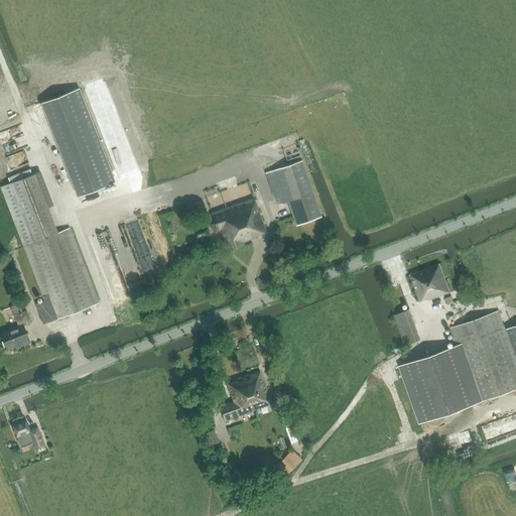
[(41,103),(57,145),(78,197),(100,188),(115,182),(79,88),(41,103)]
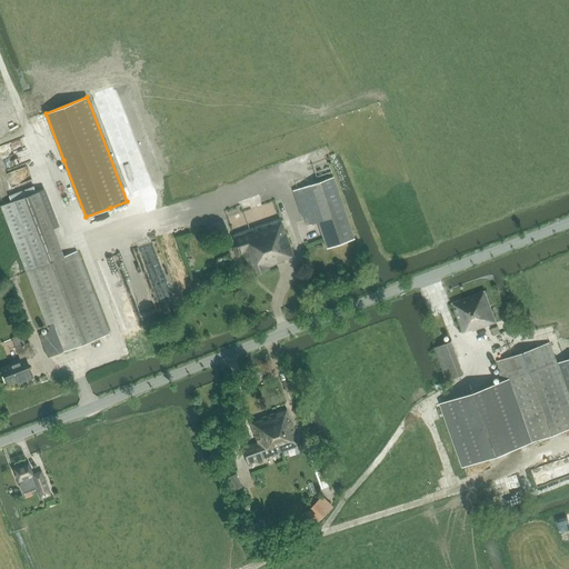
[(355,239),(333,176),(292,190),(302,217),(305,217),(308,226),(318,222),(327,249),(355,239)]
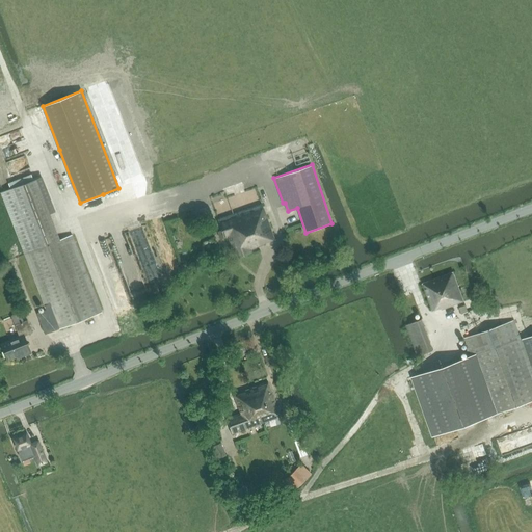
[(1,193),(0,193),(1,195),(4,204),(19,240),(24,254),(59,239),(50,214),(53,212),(41,178),(33,181),(31,175),(8,183),(10,189),(1,193)]
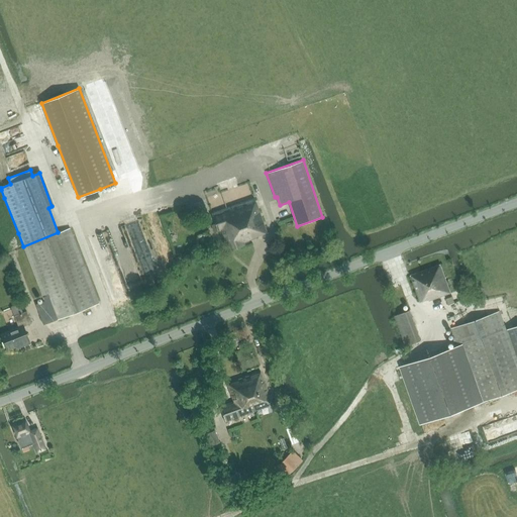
[(215,223),(211,225),(213,232),(221,229),(223,236),(226,235),(231,248),(244,244),(243,242),(256,237),(256,235),(268,232),(254,198),(211,213),(215,223)]
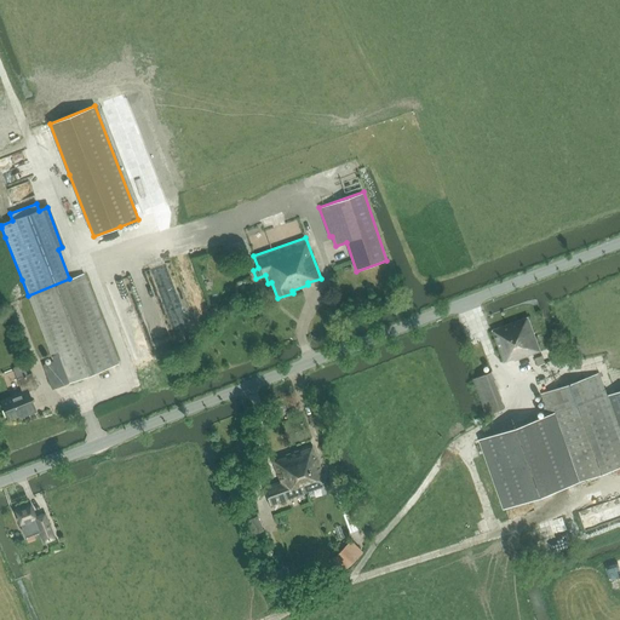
[(69,279),(28,296),(51,355),(53,361),(42,365),(52,390),(119,363),(84,274),(69,279)]
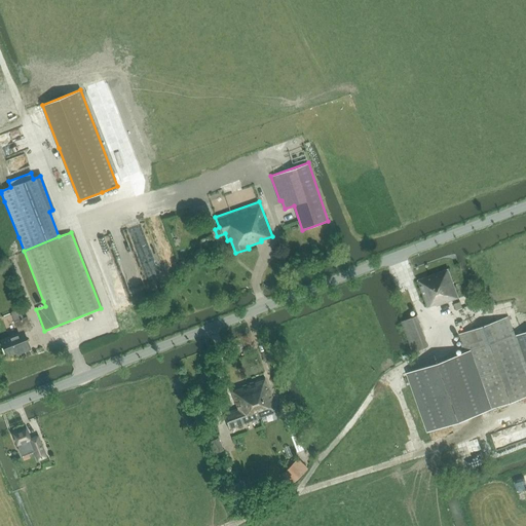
[(437,306),(459,298),(448,268),(417,279),(427,306),(429,305),(429,306),(436,305),(437,306)]
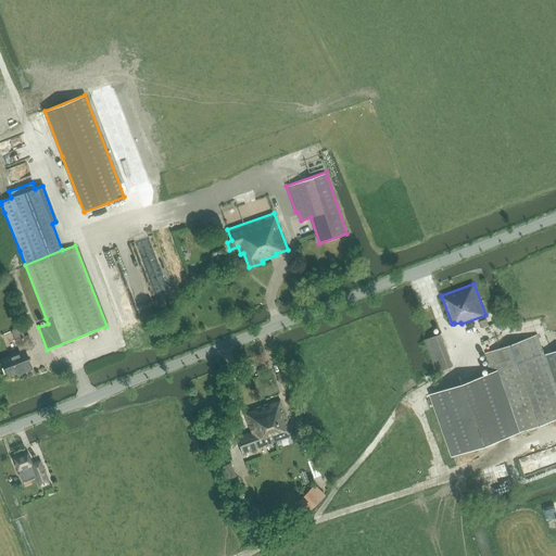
[(0,358),(7,376),(21,371),(22,373),(33,368),(26,351),(34,348),(28,335),(24,336),(21,327),(11,331),(15,340),(20,352),(0,358)]
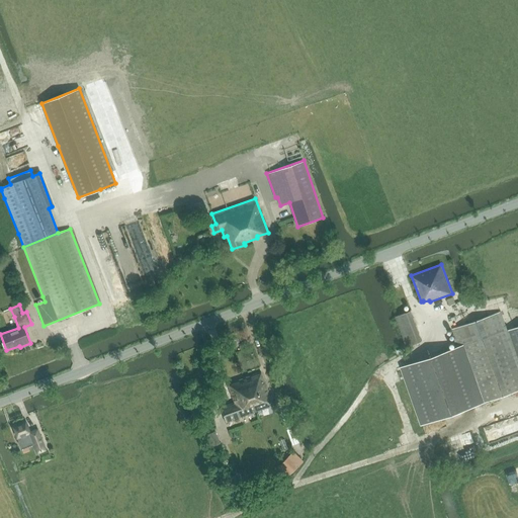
[(410,310),(396,315),(408,346),(421,341),(410,310)]
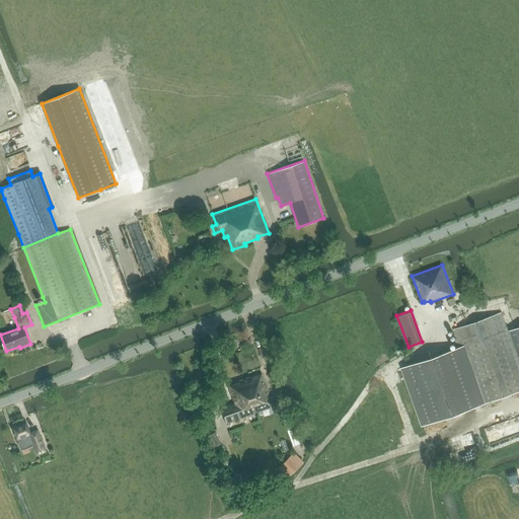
[(518,391),(518,360),(502,312),(453,329),(459,347),(479,404),(518,391)]
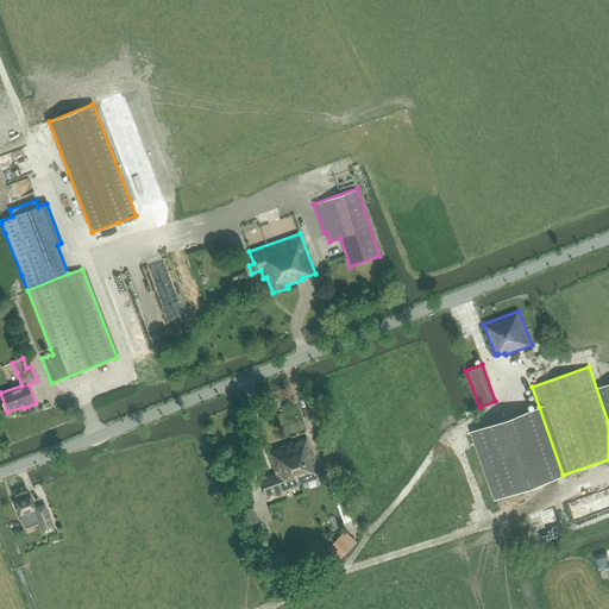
[(608,383),(598,388),(608,418),(608,383)]
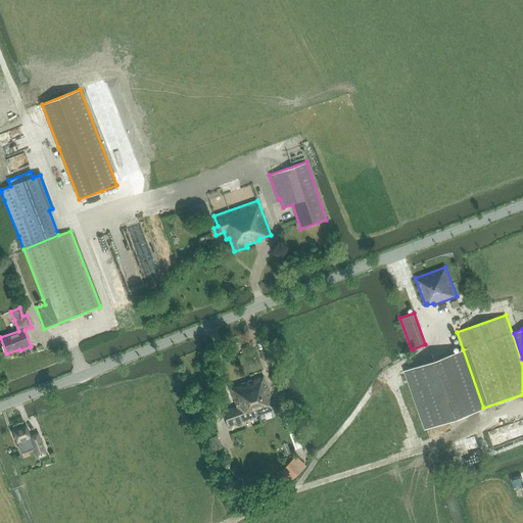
[(406,369),(415,394),(418,402),(426,428),(483,408),(463,349),(406,369)]
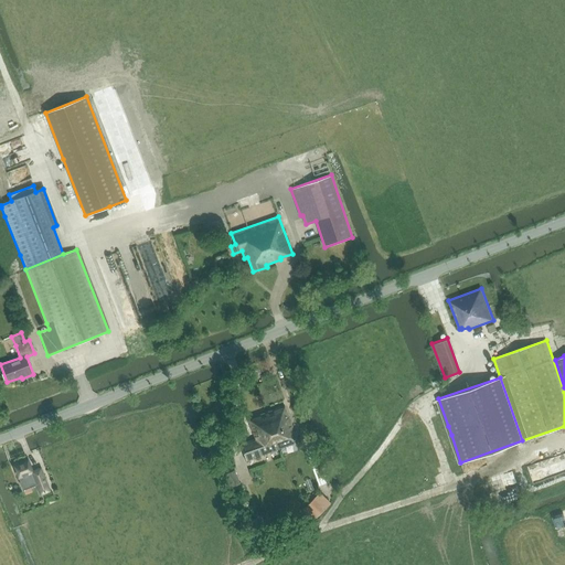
[(298,443),(284,406),(248,419),(254,439),(241,444),(246,461),(274,451),(298,443)]
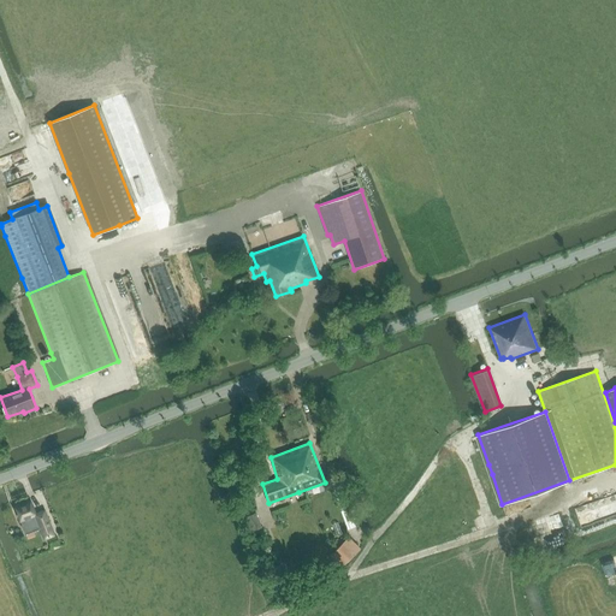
[(31,502),(16,508),(25,534),(28,539),(35,535),(33,531),(40,528),(43,539),(54,535),(45,510),(35,514),(31,502)]
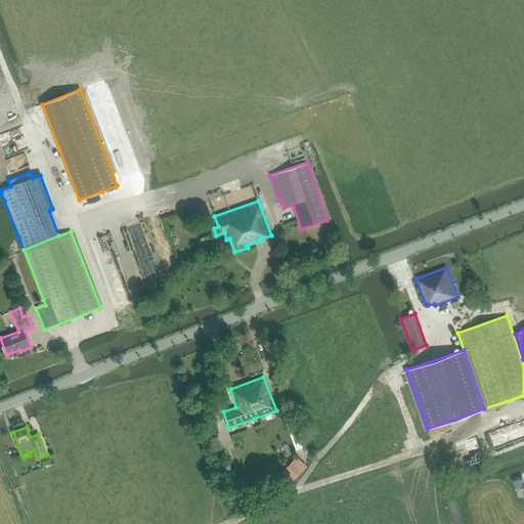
[(48,456),(41,460),(43,465),(51,462),(48,456)]
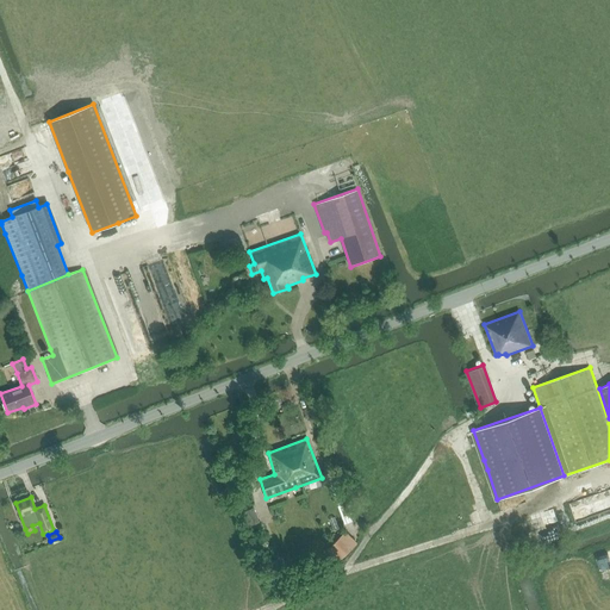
[(343,536),(329,551),(338,560),(353,546),(343,536)]
